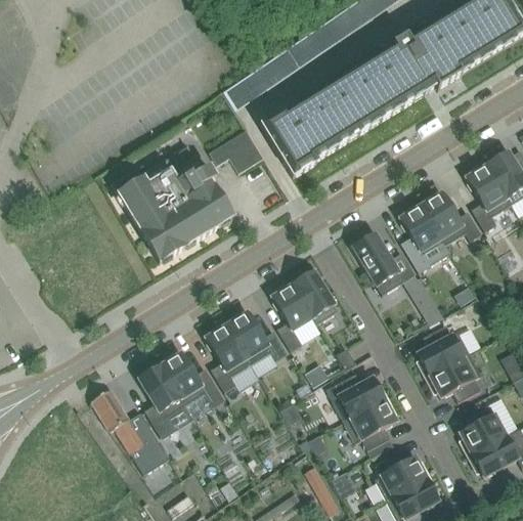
[(286,113),(262,128),(267,136),(288,170),(293,178),(303,172),(317,164),(316,162),(328,155),(336,149),(350,141),(357,136),(372,127),(379,123),(393,114),(401,110),(416,100),(423,96),(425,94),(424,93),(435,87),(438,92),(463,77),(461,75),(522,37),(522,29),(505,0),(472,0),(474,3),(478,9),(412,49),(409,43),(406,38),(393,47),(394,50),(398,55),(291,121),(288,116),(286,113)]
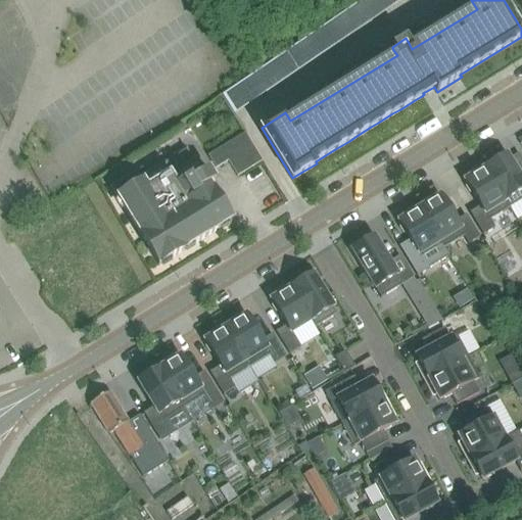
[(263,159),(245,132),(209,154),(217,167),(229,159),(238,175),(263,159)]
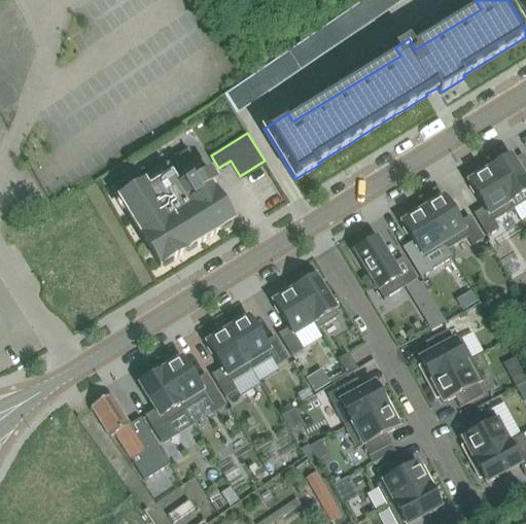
[(196,244),(222,228),(234,220),(219,197),(224,194),(217,181),(210,170),(205,174),(188,147),(186,149),(190,155),(181,161),(177,154),(163,164),(164,164),(142,177),(138,170),(117,182),(118,185),(119,184),(125,194),(119,198),(161,266),(186,250),(183,244),(193,238),(196,244)]
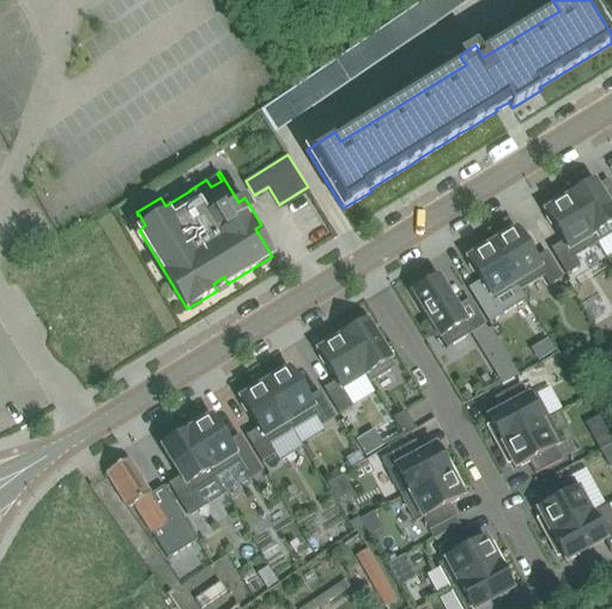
[(586,181),(568,192),(599,241),(611,232),(611,207),(595,180),(588,184),(586,181)]
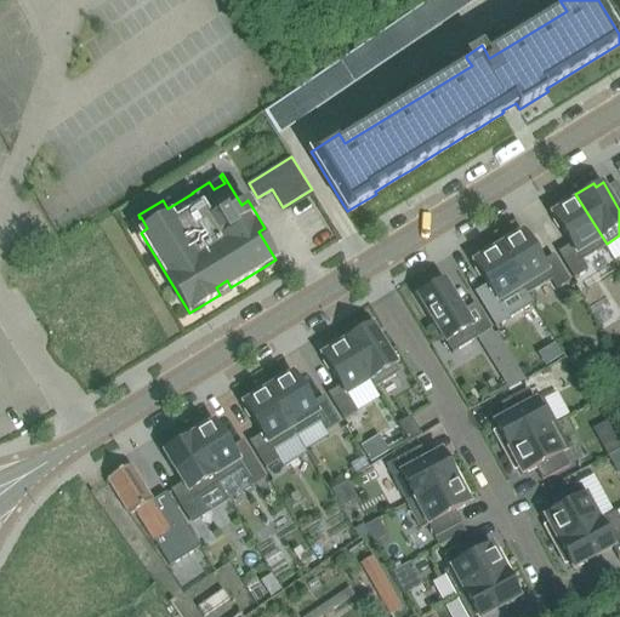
[(582,258),(607,244),(575,194),(557,205),(559,209),(552,213),(572,243),(558,250),(575,276),(589,268),(582,258)]
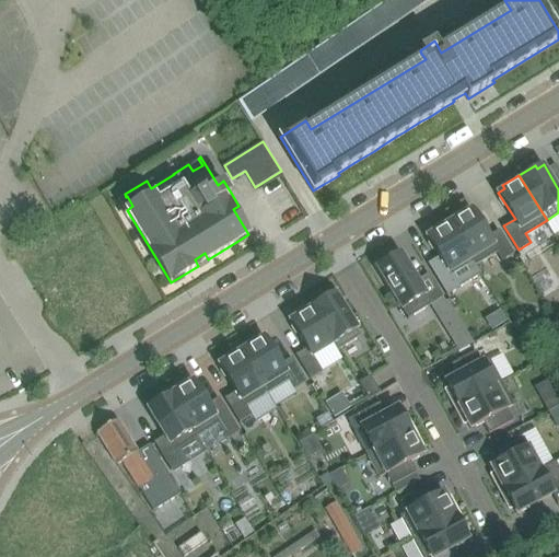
[(464,208),(447,219),(474,262),(473,262),(475,265),(497,251),(502,259),(514,252),(500,229),(489,235),(473,208),(466,211),(464,208)]
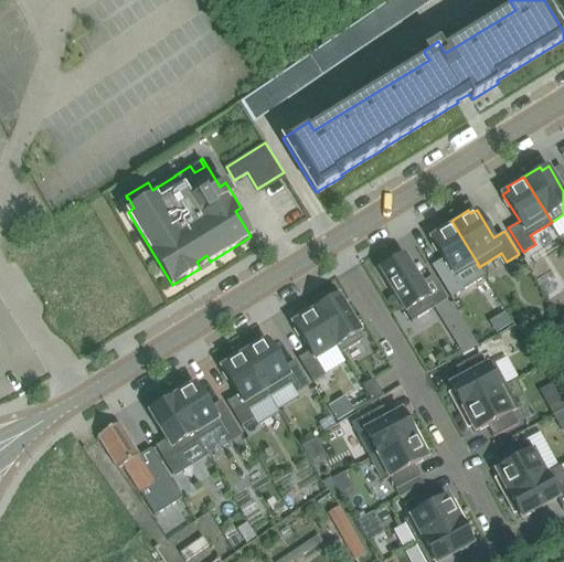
[(478,264),(451,221),(435,231),(437,234),(432,237),(448,265),(437,272),(451,296),(464,288),(457,276),(477,264),(478,264)]
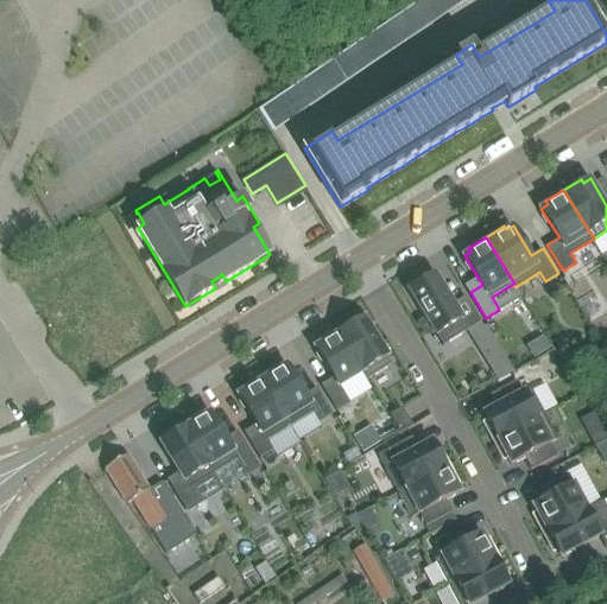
[(427,274),(406,286),(421,309),(422,309),(443,344),(482,320),(466,294),(453,303),(435,273),(429,278),(427,274)]
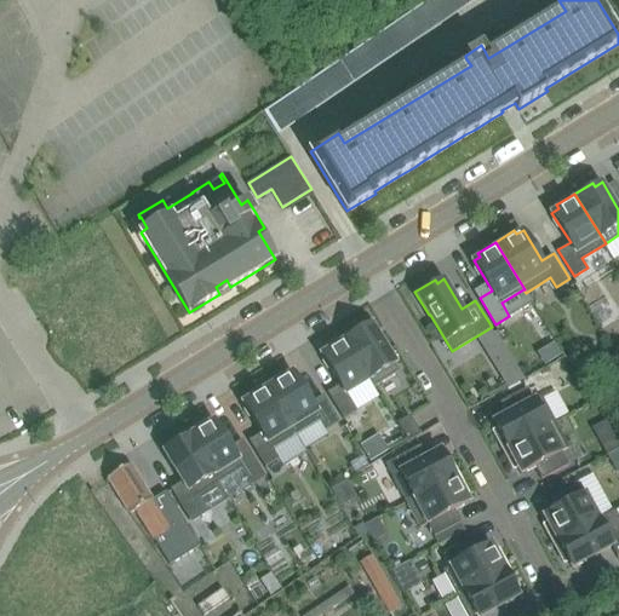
[(371,378),(370,379),(374,386),(400,370),(372,323),(365,327),(362,323),(344,335),(371,378)]
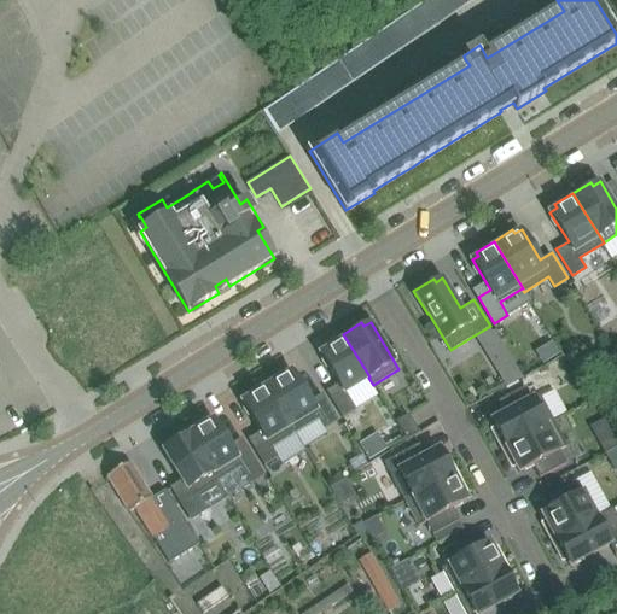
[(368,378),(370,376),(343,334),(325,345),(327,349),(321,352),(339,382),(327,390),(343,416),(356,408),(347,391),(368,378)]
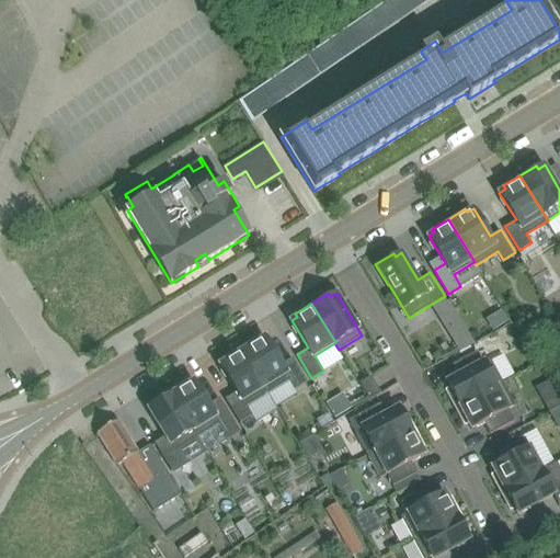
[(473,341),(463,323),(450,331),(461,349),(473,341)]
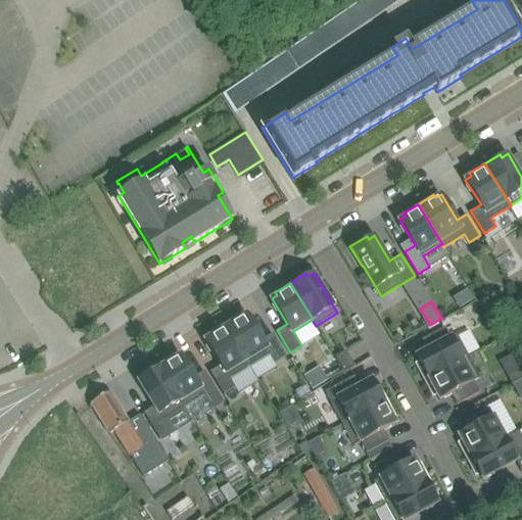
[(240,314),(224,323),(250,366),(270,353),(275,362),(287,355),(273,332),(263,338),(247,314),(241,317),(240,314)]
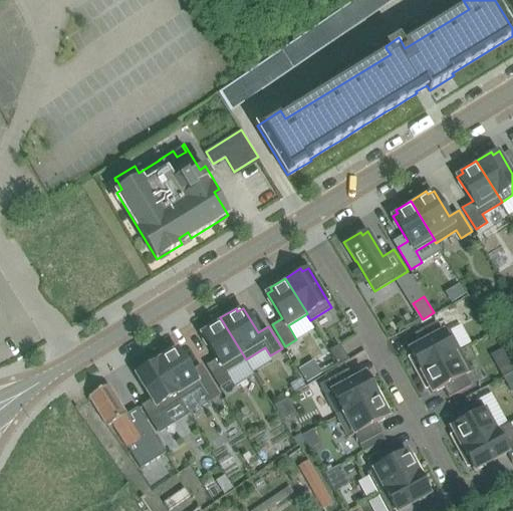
[(207,330),(202,333),(217,358),(207,364),(220,387),(232,379),(235,386),(255,373),(254,371),(246,359),(220,317),(205,327),(207,330)]
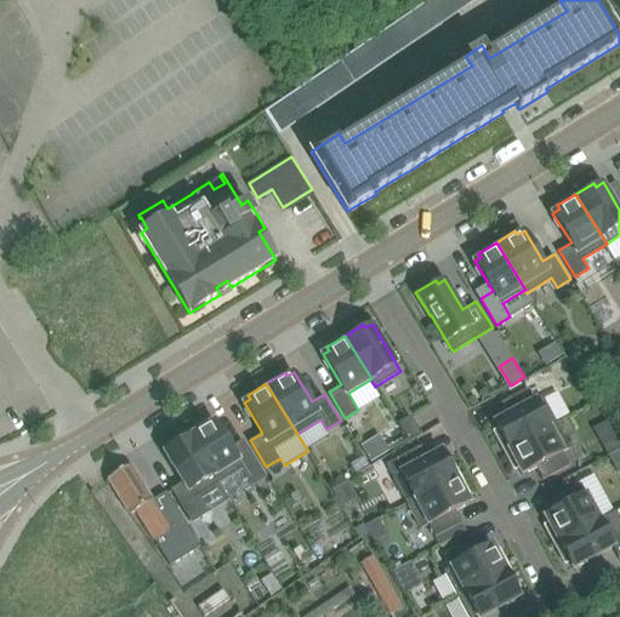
[(495,430),(505,450),(557,422),(544,395),(535,400),(529,387),(502,401),(508,413),(495,422),(499,428),(495,430)]
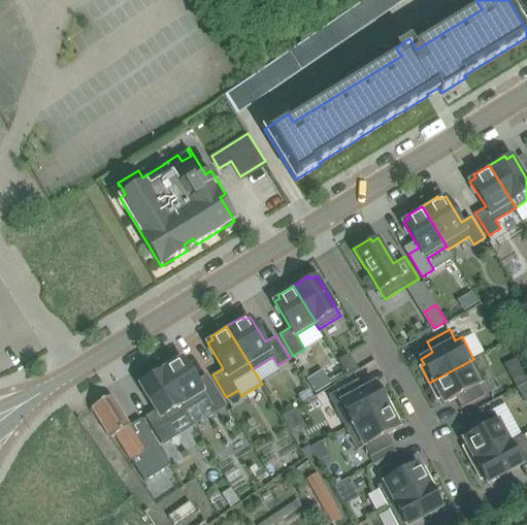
[(338,359),(349,374),(359,368),(349,353),(338,359)]
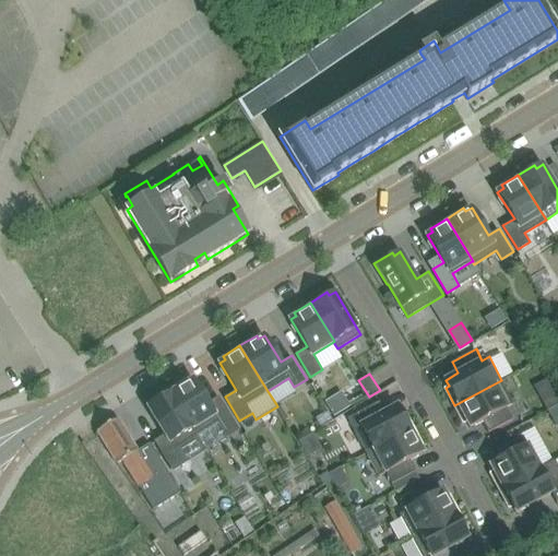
[(169,389),(197,435),(218,422),(227,437),(240,429),(218,395),(208,402),(193,379),(188,382),(186,379),(169,389)]
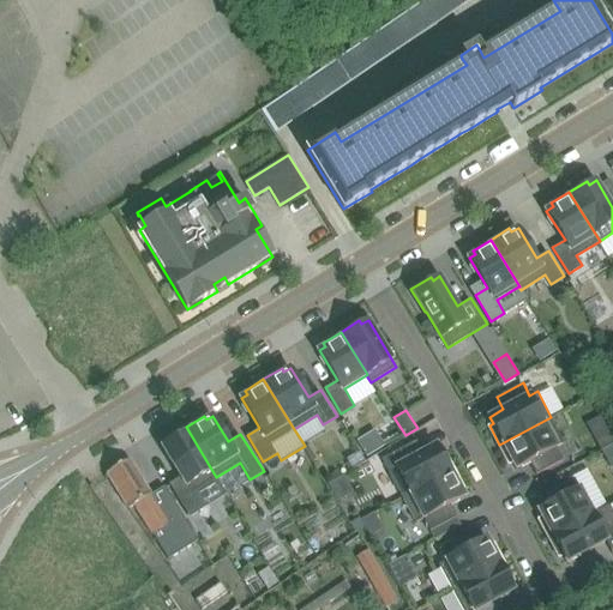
[(564,442),(551,417),(499,445),(509,463),(514,460),(517,467),(530,460),(538,473),(564,459),(557,446),(564,442)]
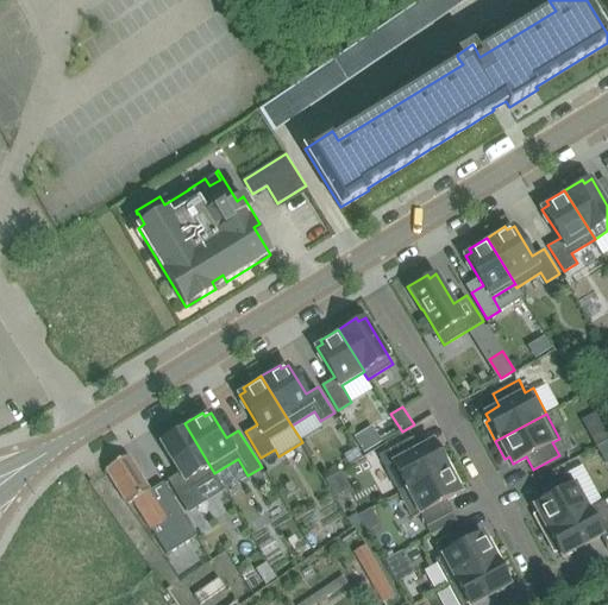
[(214,473),(185,423),(167,434),(169,439),(162,442),(180,472),(168,479),(183,504),(198,496),(192,487),(214,473)]
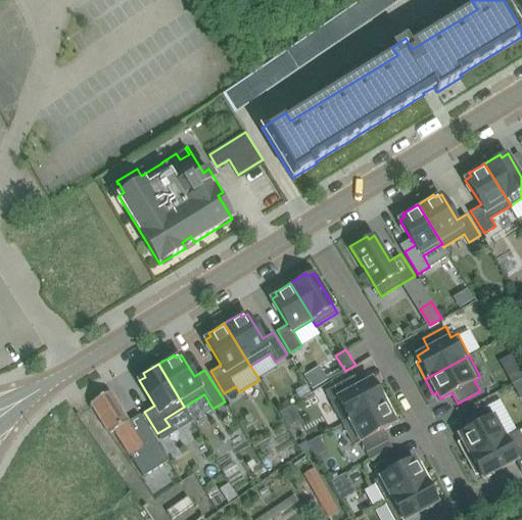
[(303,374),(312,387),(329,377),(321,364),(303,374)]
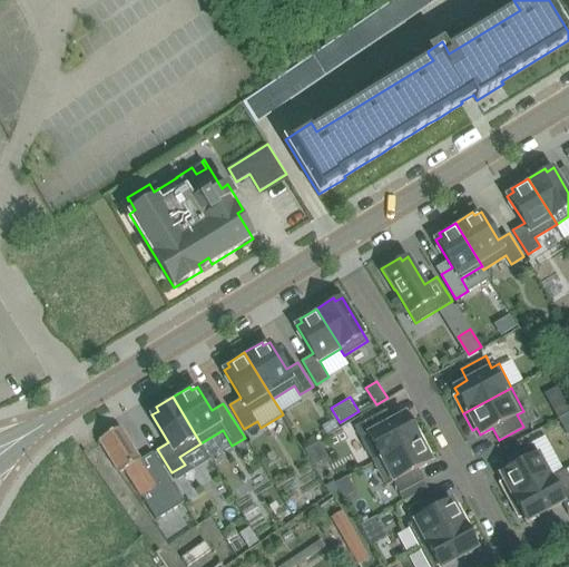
[(354,426),(374,461),(422,436),(412,418),(409,420),(405,413),(393,420),(386,409),(354,426)]
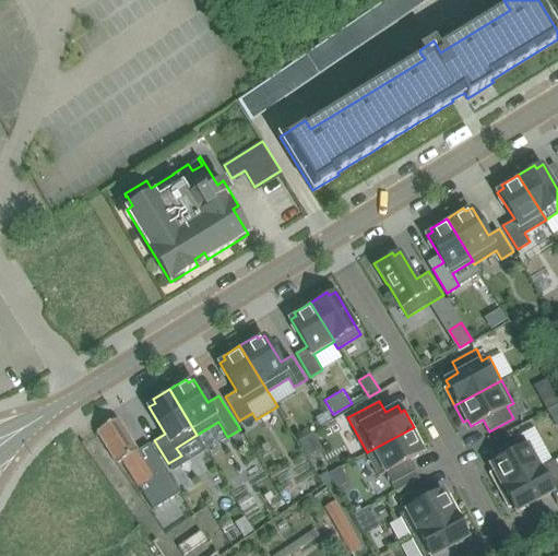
[(118,417),(97,430),(118,462),(123,459),(153,508),(180,492),(151,442),(139,450),(130,436),(118,417)]
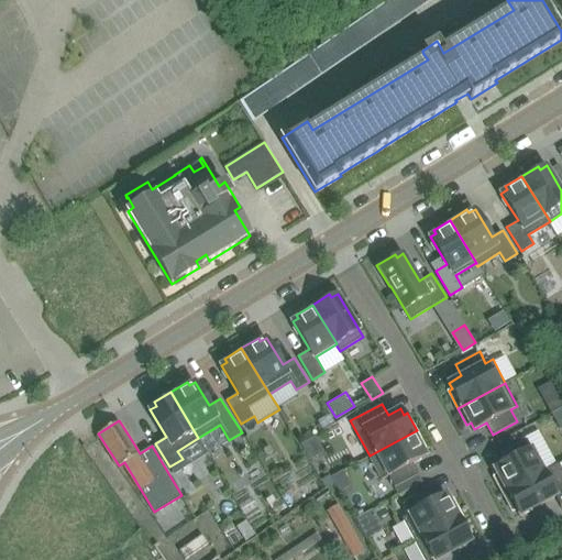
[(417,430),(370,456),(382,479),(388,475),(395,486),(419,473),(412,462),(426,454),(422,449),(426,447),(417,430)]
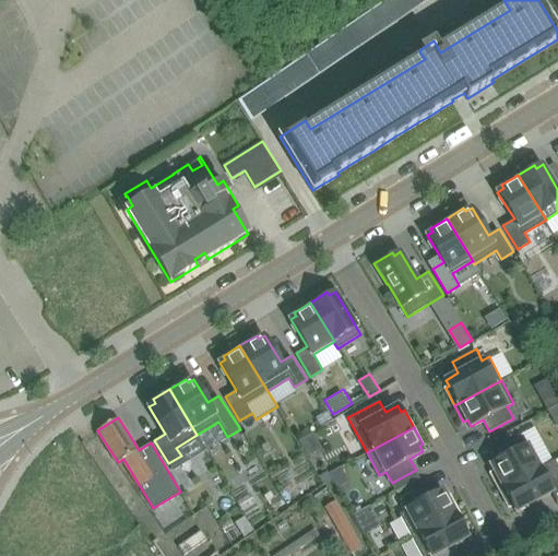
[(503,458),(490,464),(495,471),(490,472),(500,489),(539,468),(539,466),(521,434),(497,446),(503,458)]
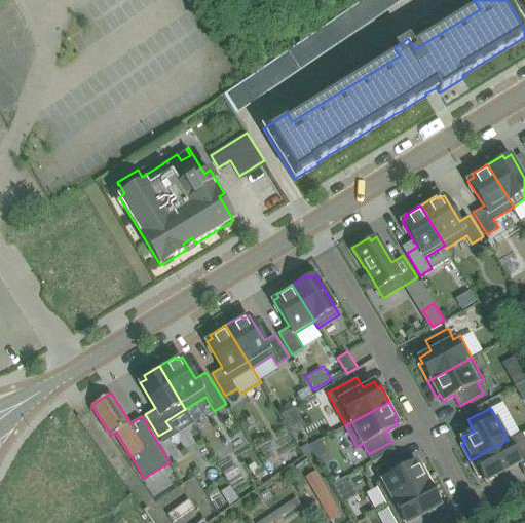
[(524,437),(522,432),(508,439),(508,440),(471,460),(479,477),(482,475),(485,481),(520,462),(524,471),(524,437)]
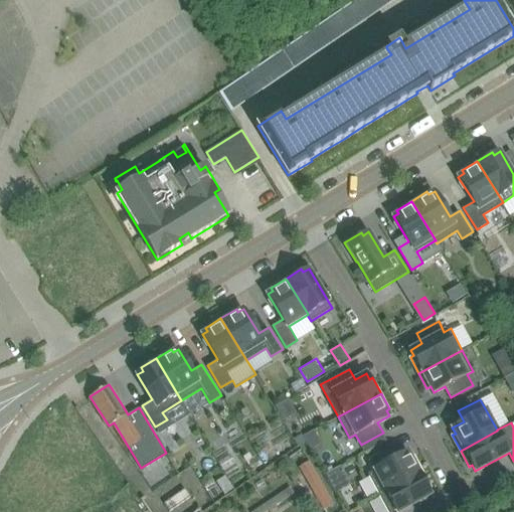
[(379,494),(422,471),(414,456),(411,457),(408,452),(396,458),(391,447),(369,459),(374,470),(368,473),(379,494)]
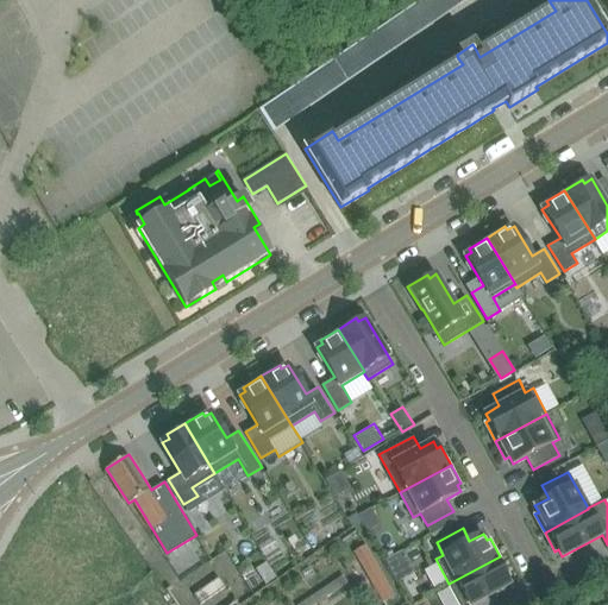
[(365,542),(353,549),(383,600),(394,593),(365,542)]
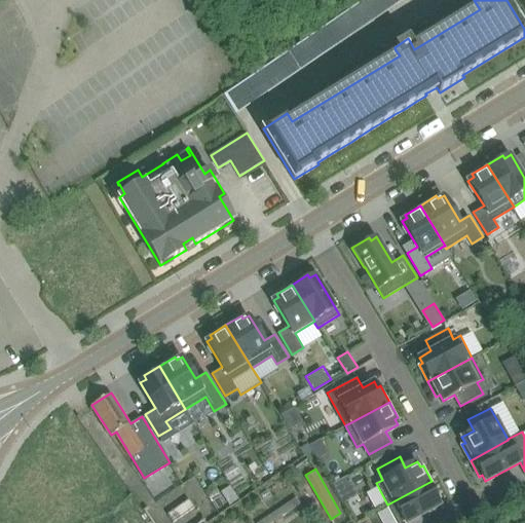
[(432,481),(387,505),(397,522),(406,522),(441,505),(438,498),(441,497),(432,481)]
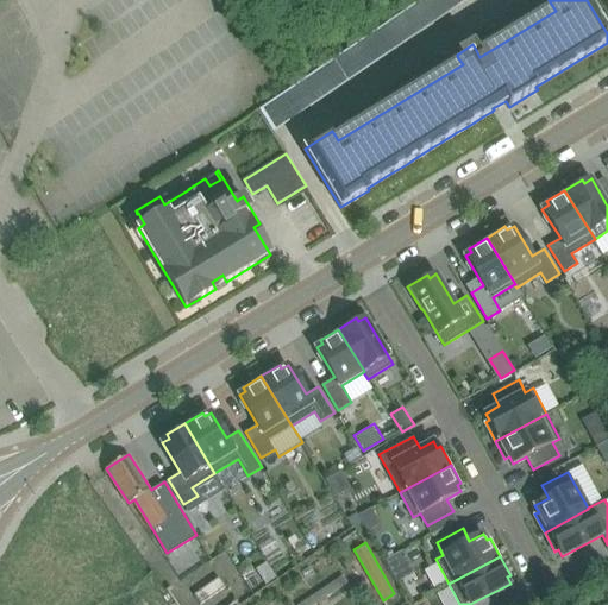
[(218,577),(193,594),(201,604),(225,587),(218,577)]
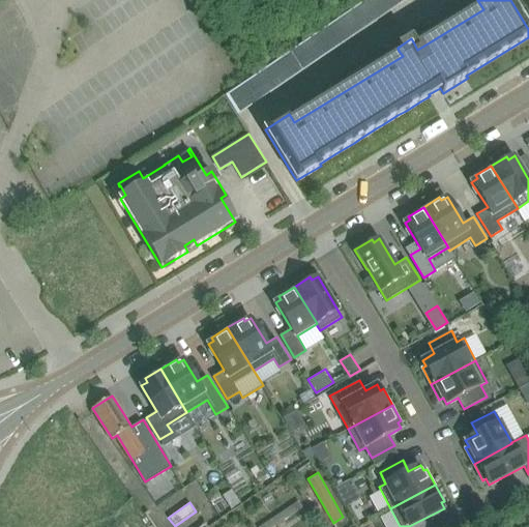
[(289,526),(302,517),(291,502),(258,526),(289,526)]
